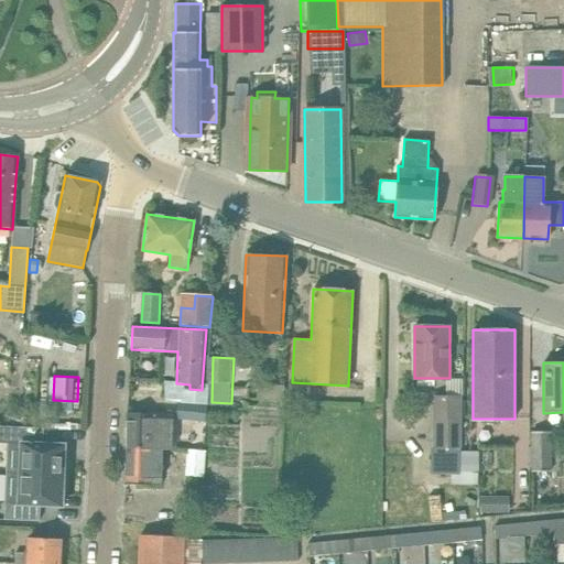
[(437,396),(436,447),(436,473),(451,473),(477,474),(478,474),(479,452),(461,452),(462,397),(437,396)]
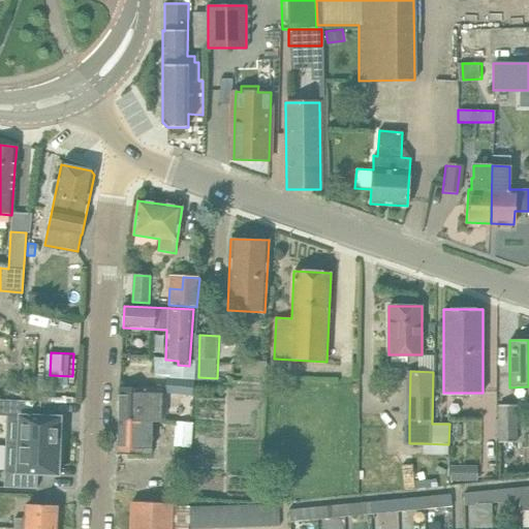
[(192,396),(194,380),(172,378),(169,394),(192,396)]
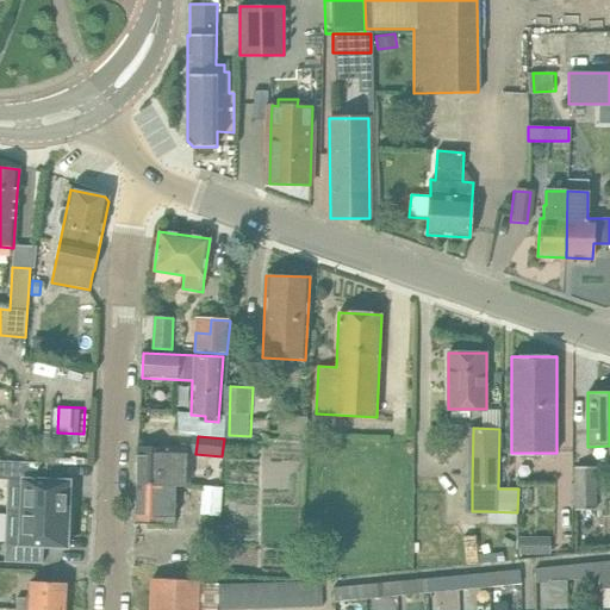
[(137,446),(136,485),(165,486),(186,486),(186,472),(187,447),(163,447),(163,448),(137,446)]
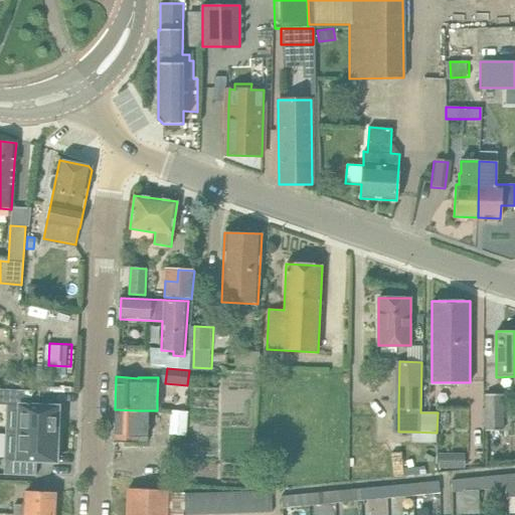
[(0,389),(0,404),(7,405),(5,433),(17,433),(57,435),(61,435),(62,417),(58,417),(59,406),(39,405),(39,391),(7,390),(0,389)]
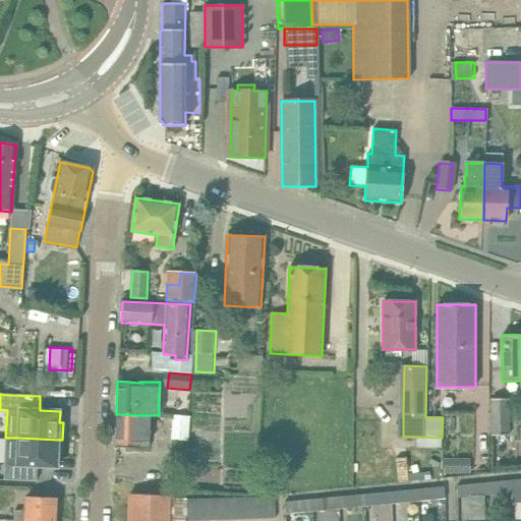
[(511,400),(494,400),(493,436),(510,436),(511,400)]
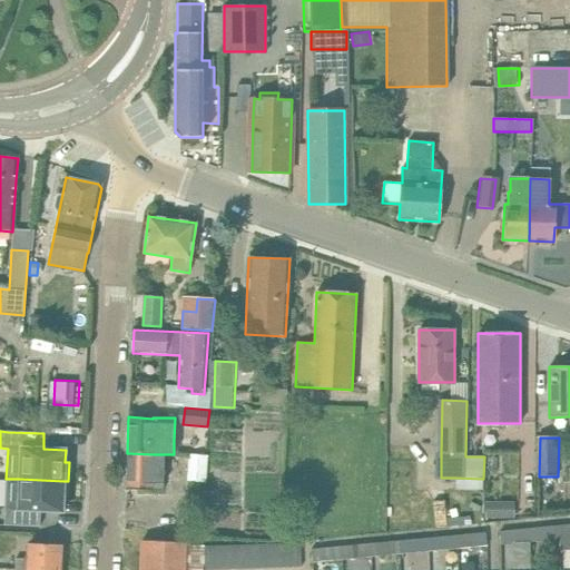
[(127,453),(126,489),(148,490),(163,490),(164,473),(153,473),(154,454),(127,453)]
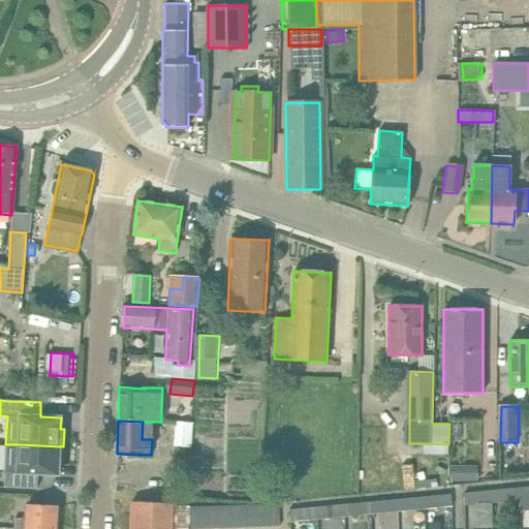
[(194,425),(178,423),(176,447),(192,448),(194,425)]
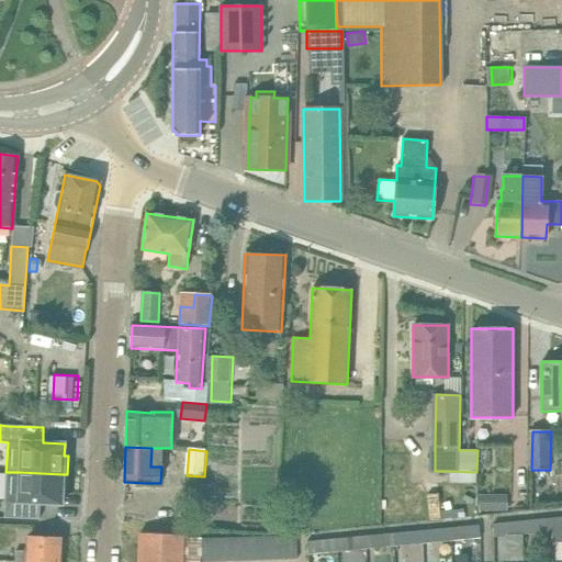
[(449,471),(449,483),(475,483),(475,472),(449,471)]
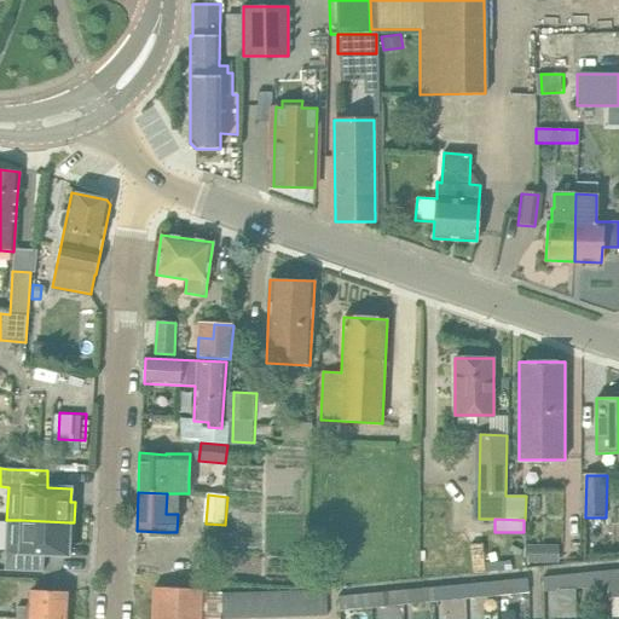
[(5,551),(5,571),(44,572),(44,555),(68,556),(69,543),(73,543),(74,522),(69,522),(21,520),(6,520),(5,551)]
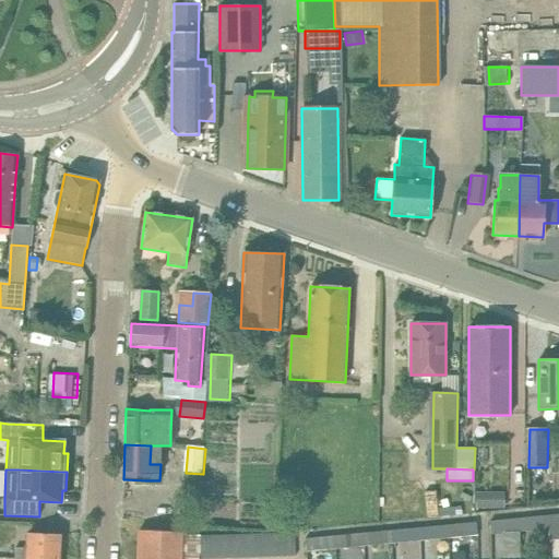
[(489,492),(476,492),(476,508),(489,508),(489,492)]
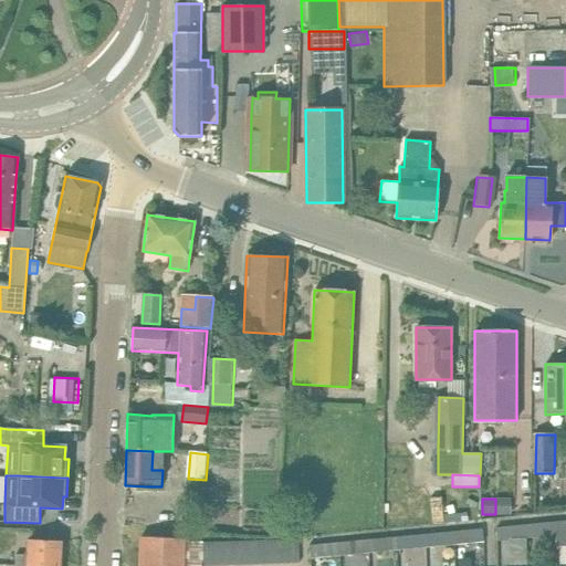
[(531,501),(517,501),(517,512),(531,512),(531,501)]
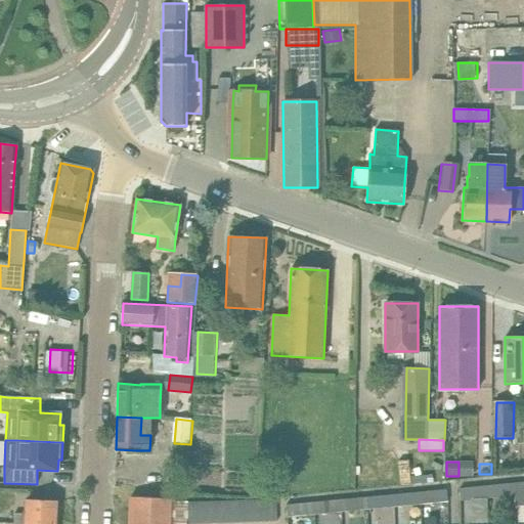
[(523,483),(513,484),(514,496),(515,506),(523,505),(523,483)]
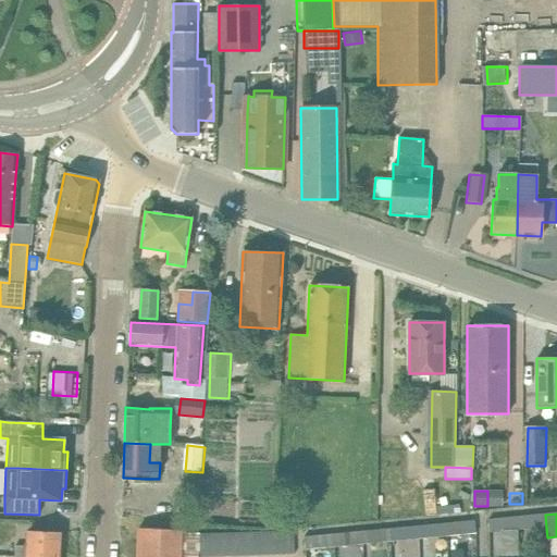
[(546,528),(545,515),(517,518),(518,530),(546,528)]
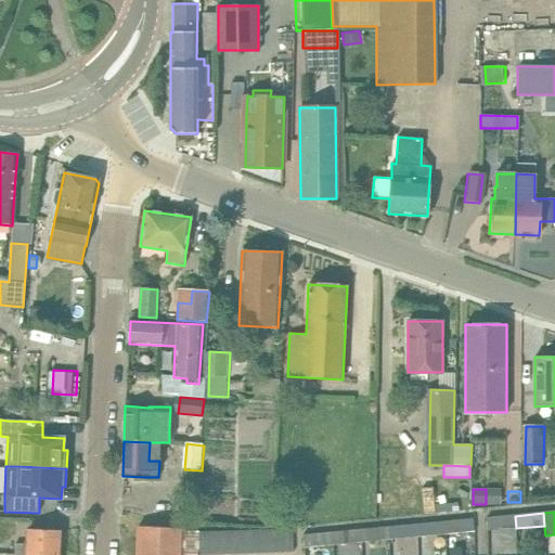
[(516,528),(515,516),(487,519),(488,531),(516,528)]
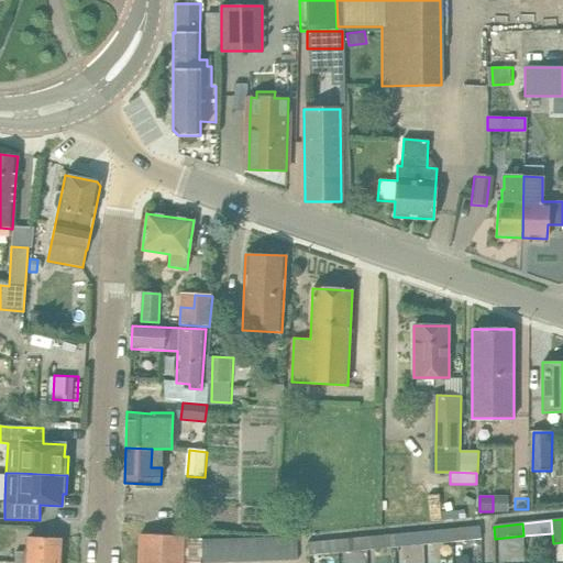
[(481,526),(452,529),(454,542),(483,539),(481,526)]
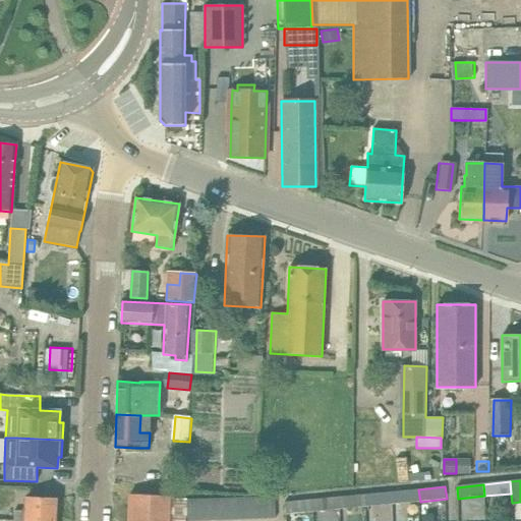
[(420,502),(418,489),(392,491),(394,504),(420,502)]
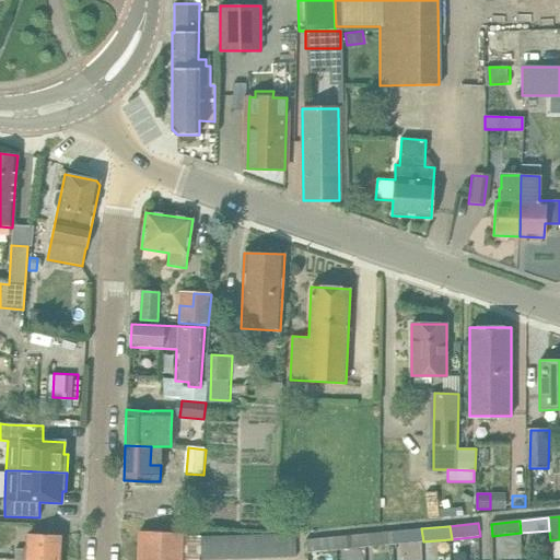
[(423,541),(421,528),(394,532),(395,545),(423,541)]
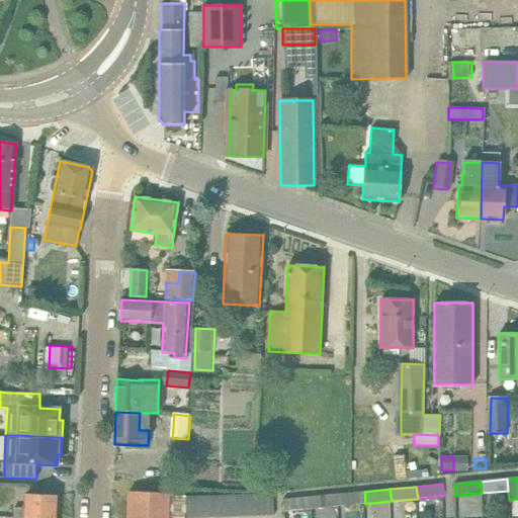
[(181,517),(182,497),(169,496),(169,493),(128,492),(127,517),(181,517)]
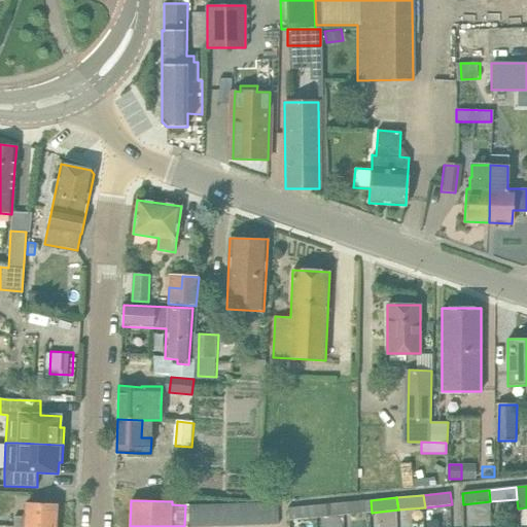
[(372,513),(371,500),(344,502),(345,515),(372,513)]
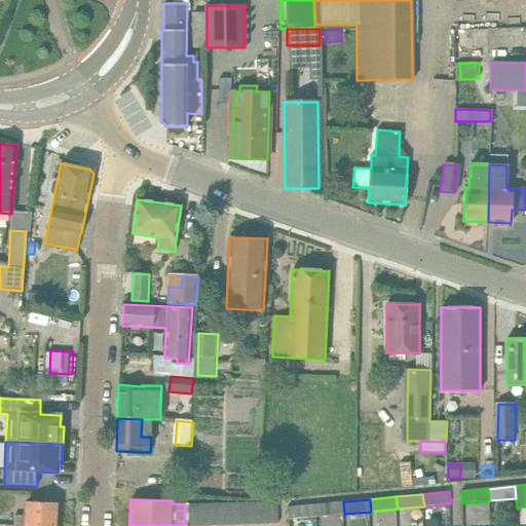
[(14,516),(13,525),(37,525),(54,525),(57,503),(27,501),(26,516),(14,516)]
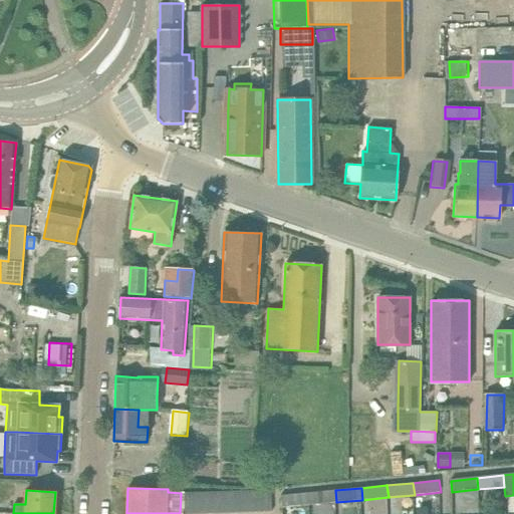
[(260,491),(261,513),(271,512),(271,490),(260,491)]
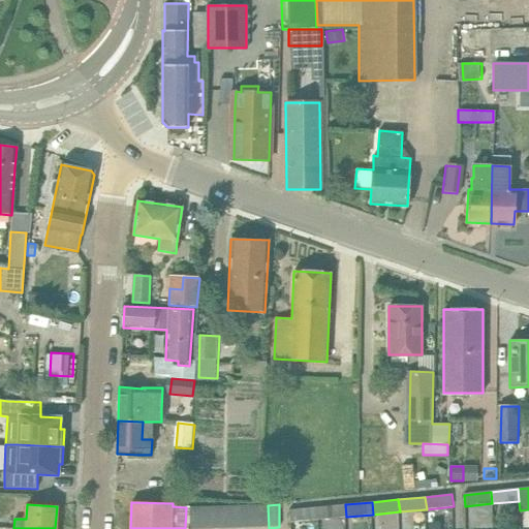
[(346,517),(345,504),(318,506),(319,519),(346,517)]
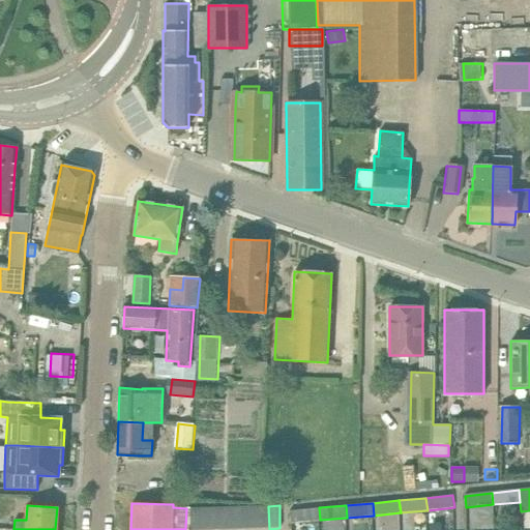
[(245,506),(235,507),(235,529),(246,529),(245,506)]
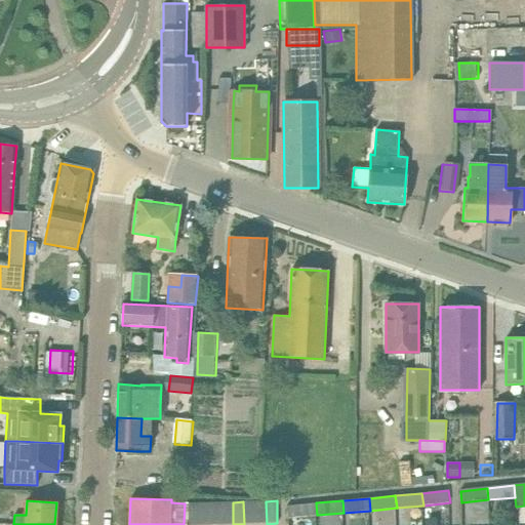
[(254,501),(243,501),(244,524),(255,524),(254,501)]
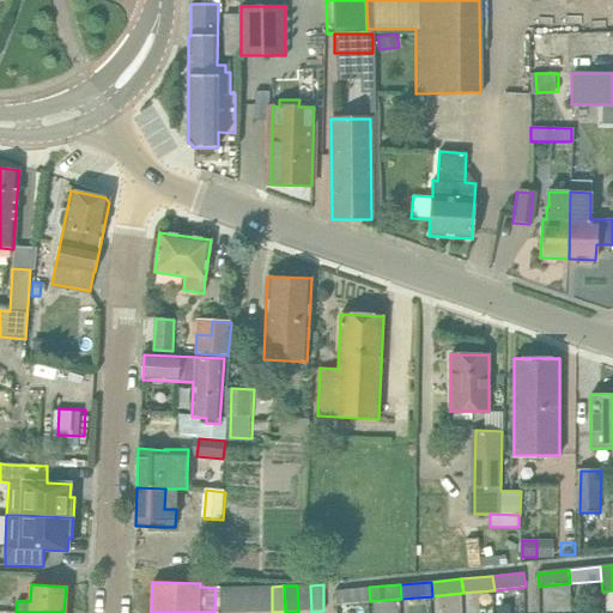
[(311,612),(310,586),(297,586),(298,612),(311,612)]
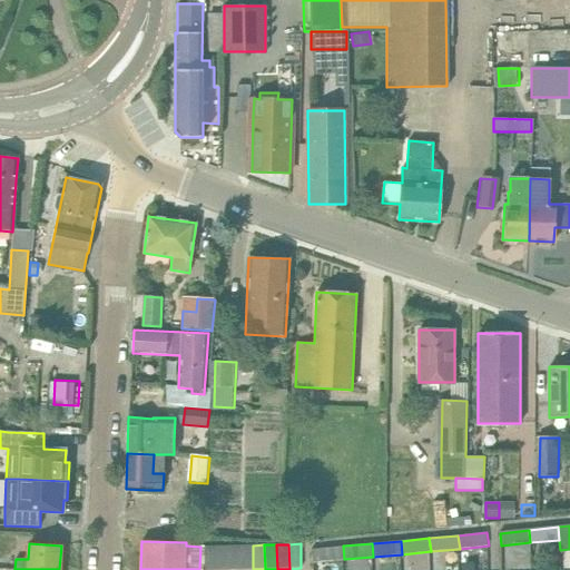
[(216,569),(216,546),(205,547),(204,569),(216,569)]
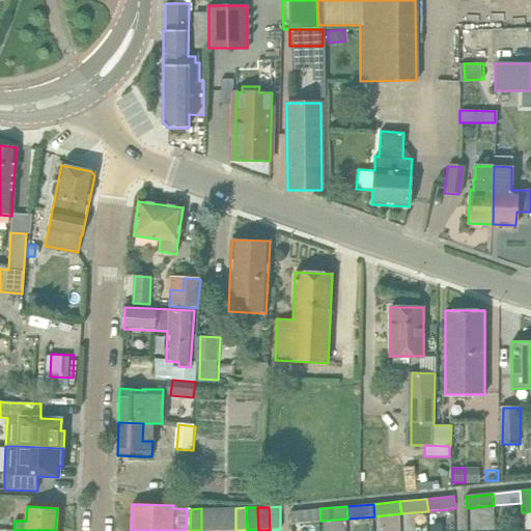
[(213,530),(213,508),(201,508),(201,530),(213,530)]
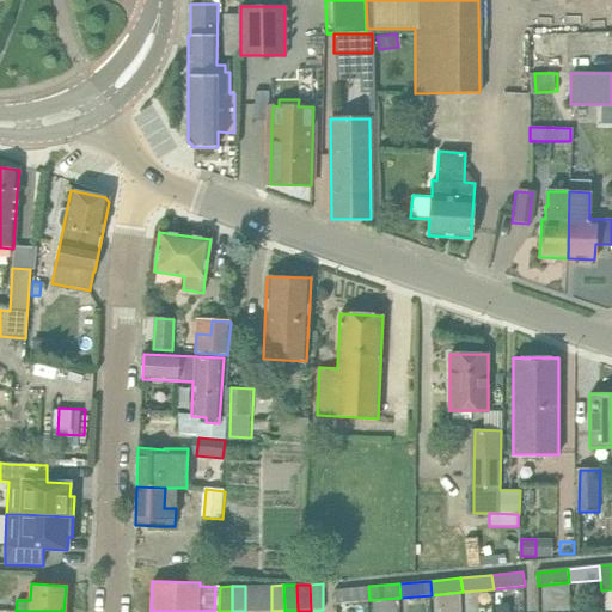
[(258,586),(245,586),(245,611),(248,611),(258,611),(258,586)]
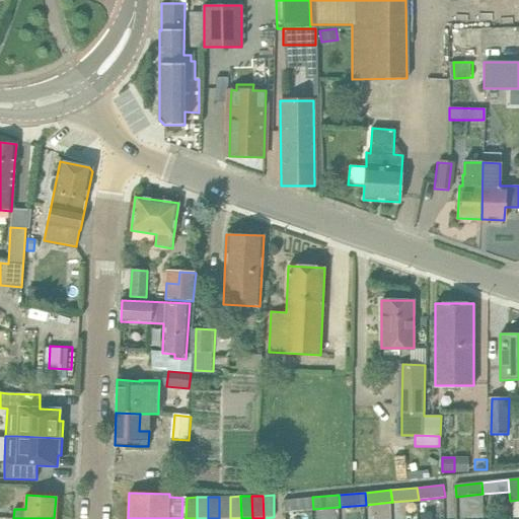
[(230,518),(230,497),(219,497),(219,518),(230,518)]
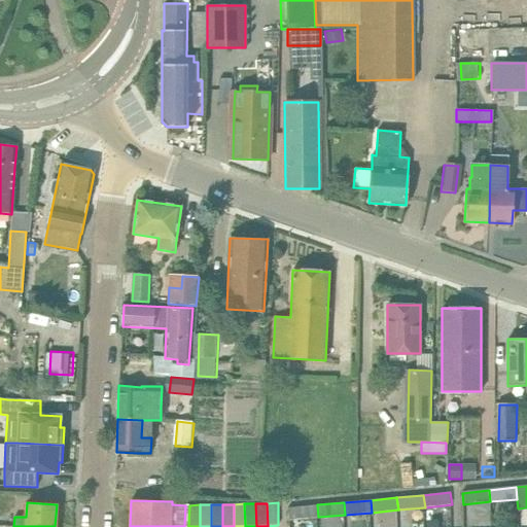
[(318,517),(317,504),(289,507),(291,520),(318,517)]
